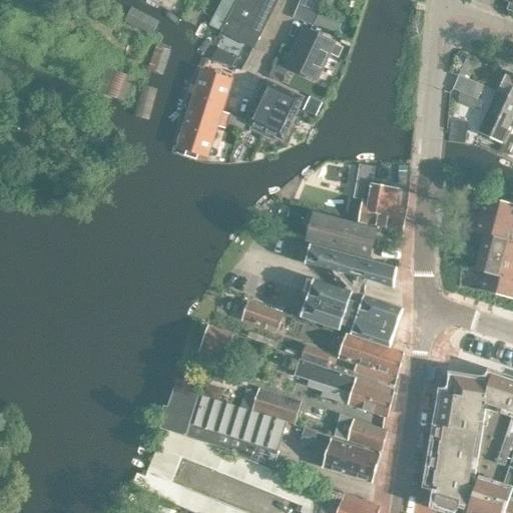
[(236,1),(232,0),(217,0),(205,23),(221,31),(236,1)]
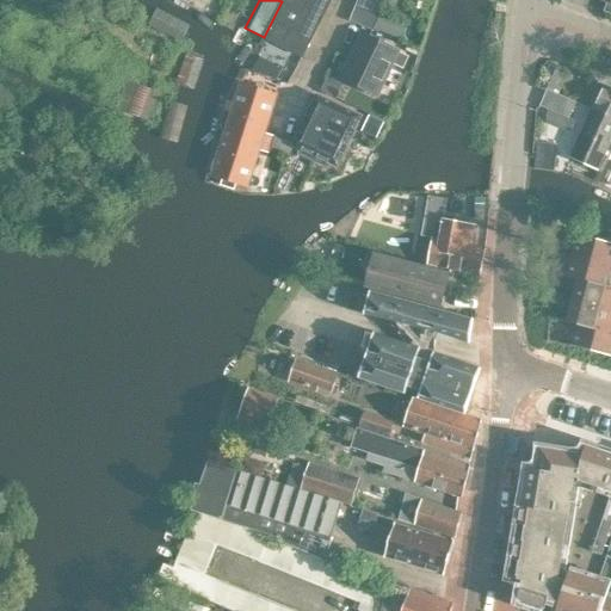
[(282,0),(282,1),(264,37),(302,56),(329,0),(282,0)]
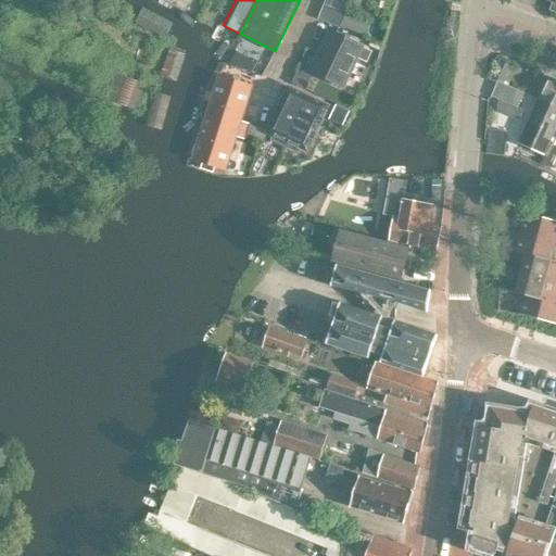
[(326,0),(318,19),(339,27),(350,0),(326,0)]
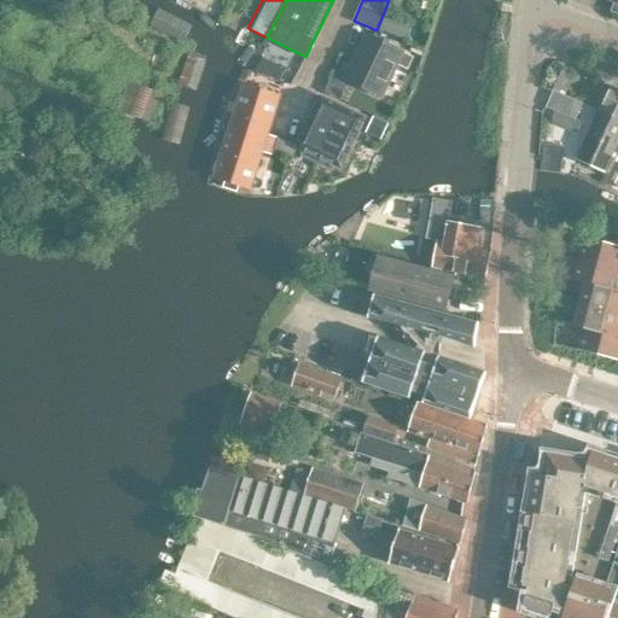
[(617,0),(606,0),(613,3),(611,11),(617,13),(617,0)]
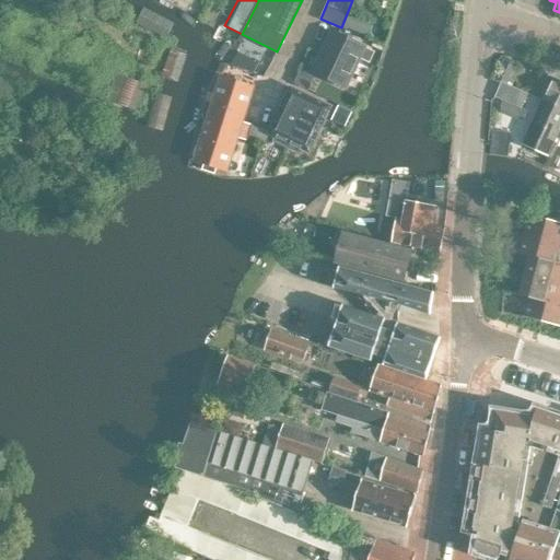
[(136,22),(165,37),(173,24),(143,8),(136,22)]
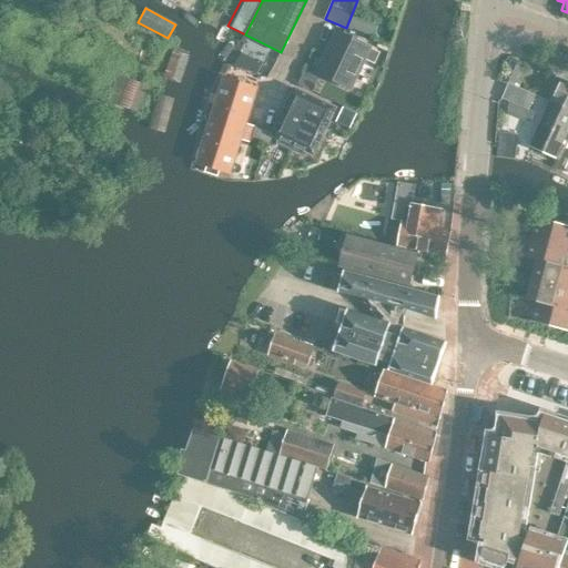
[(363,58),(366,60),(374,63),(379,52),(368,47),(337,31),(317,73),(348,88),(363,58)]
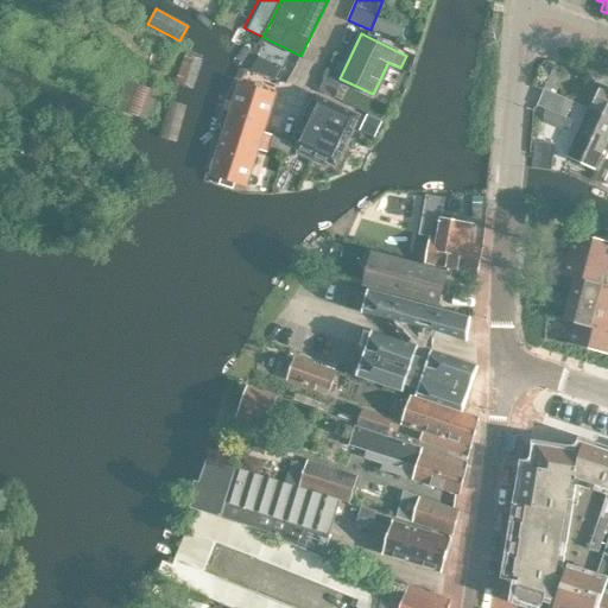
[(176,83),(191,88),(201,59),(185,54),(176,83)]
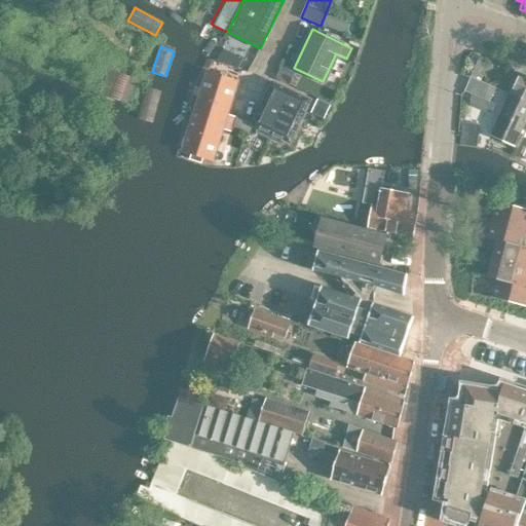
[(483,62),(473,58),(465,73),(476,78),(483,62)]
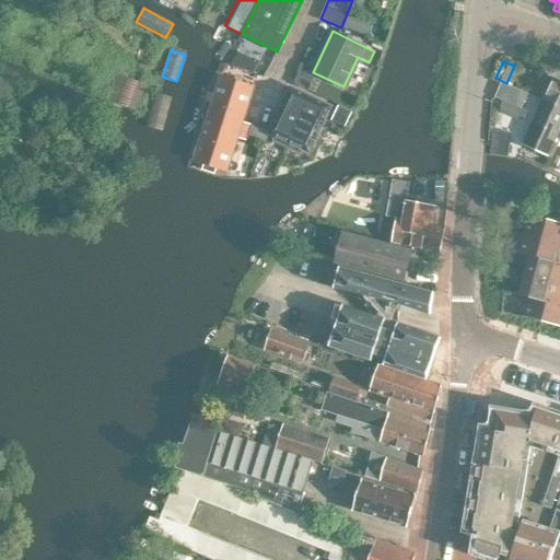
[(301,70),(299,73),(294,82),(304,88),(310,76),(301,70)]
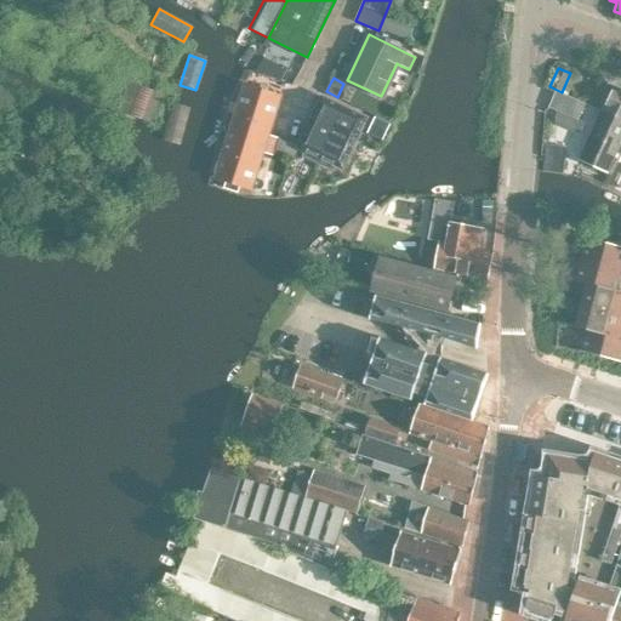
[(127,87),(121,103),(119,110),(152,123),(163,95),(129,81),(127,87)]
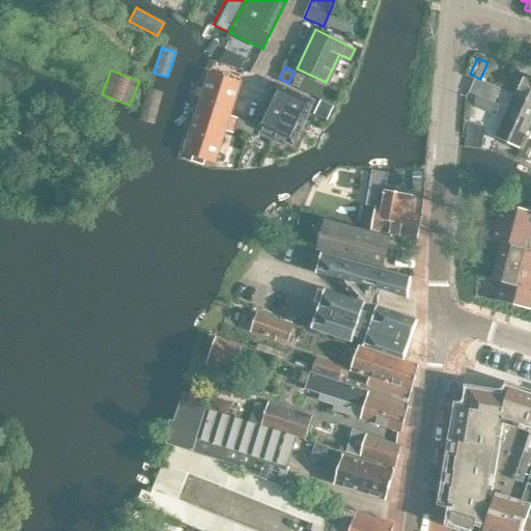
[(184,151),(214,162),(224,130),(229,114),(240,82),(210,72),(184,151)]
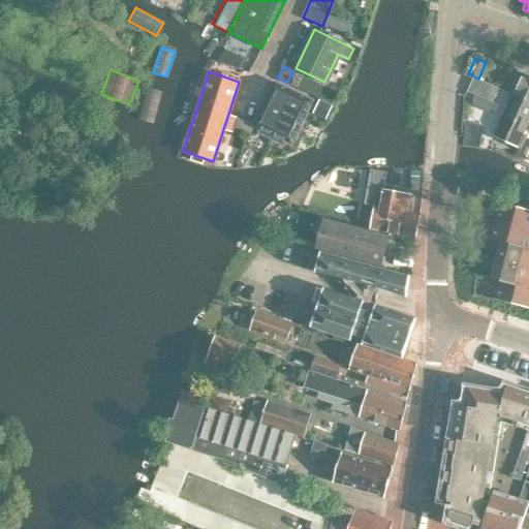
[(96,86),(103,88),(109,74),(101,72),(96,86)]
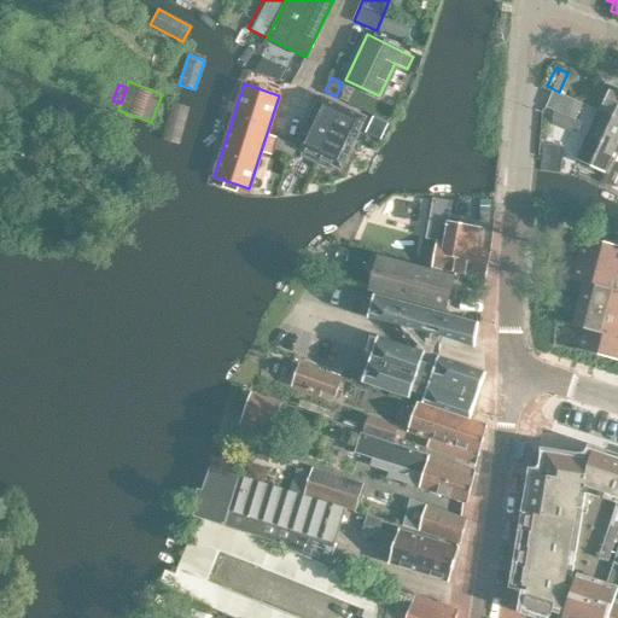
[(617,89),(610,86),(599,110),(617,118),(617,89)]
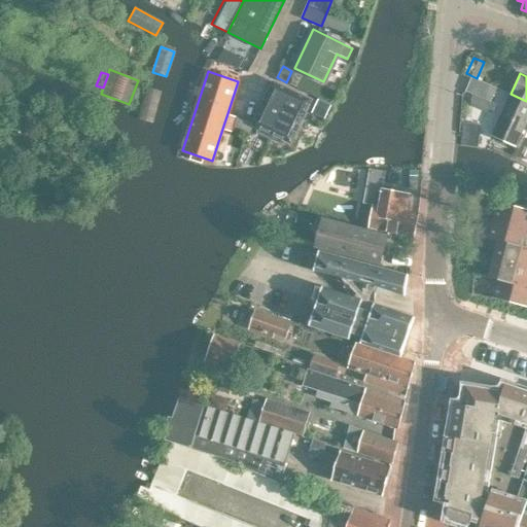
[(268,138),(270,138),(291,91),(273,82),(253,125),(259,128),(257,132),(269,137),(268,138)]
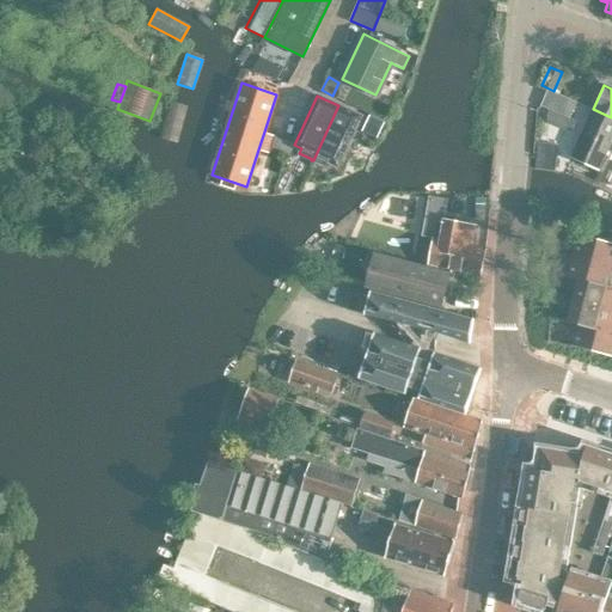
[(160,138),(176,142),(187,105),(170,102),(160,138)]
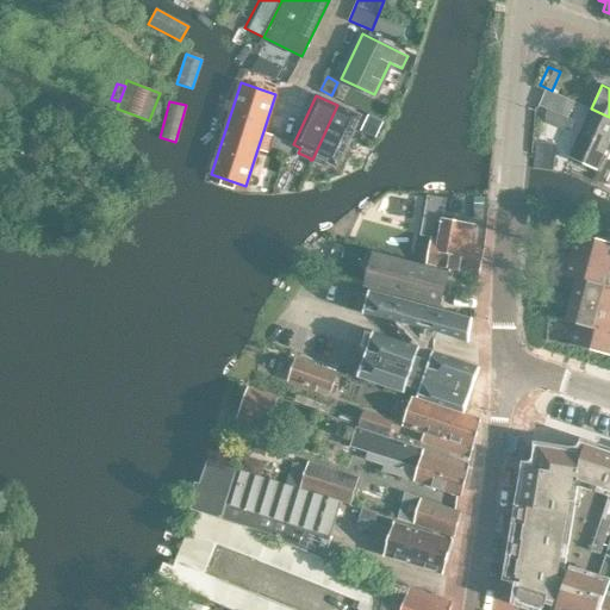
[(337,105),(312,160),(313,161),(313,160),(325,166),(328,162),(336,166),(359,116),(337,105)]
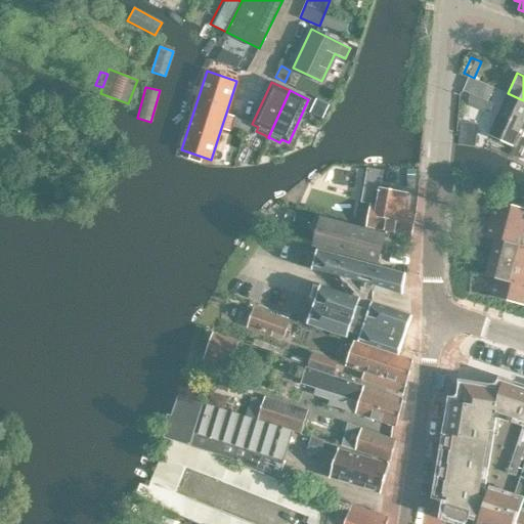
[(470,92),(469,102),(478,106),(481,97),(470,92)]
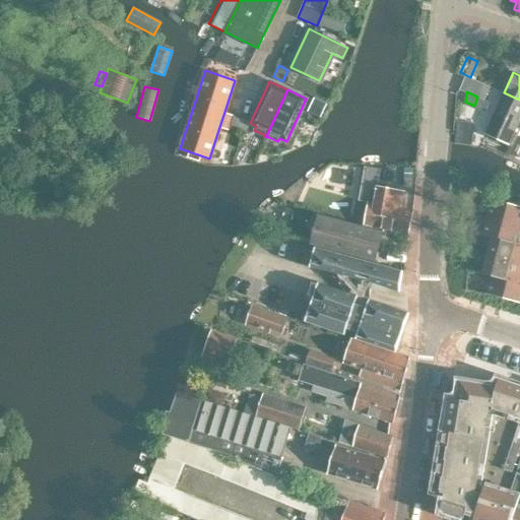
[(519,100),(504,92),(495,113),(518,123),(519,121),(519,118),(519,100)]
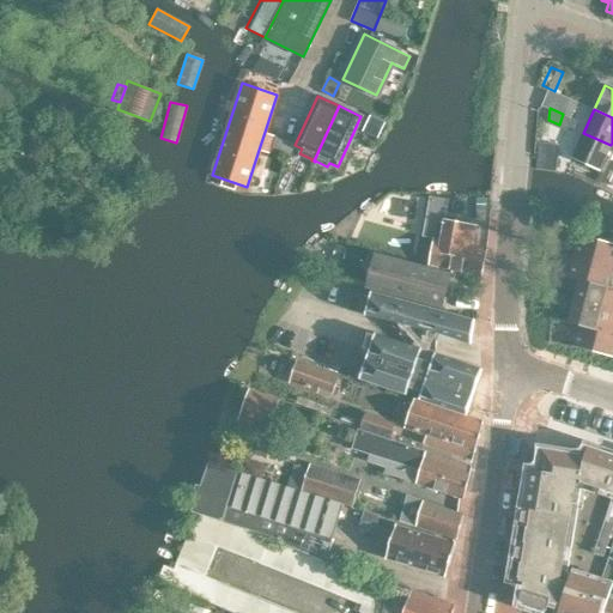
[(372,114),(368,125),(377,129),(381,131),(386,120),(372,114)]
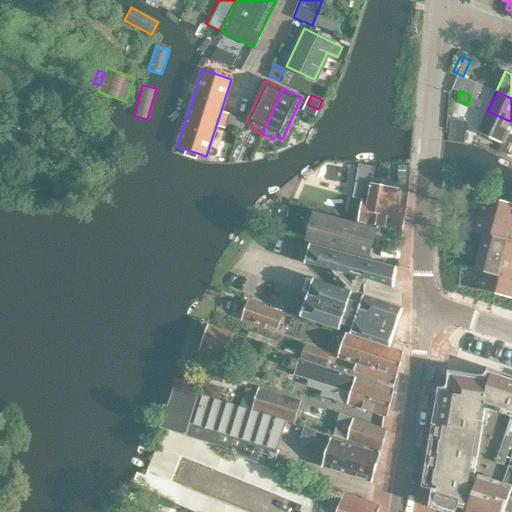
[(221,110),(216,125),(224,127),(229,113),(221,110)]
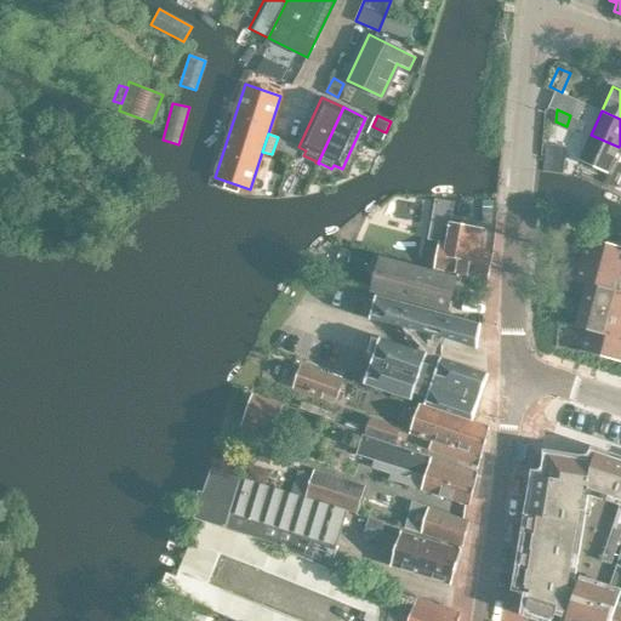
[(580,159),(608,171),(619,147),(591,135),(580,159)]
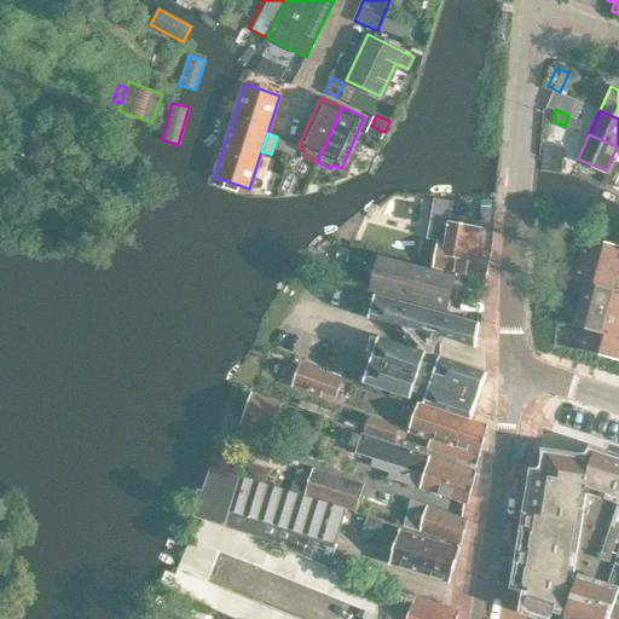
[(542,168),(542,169),(561,172),(565,146),(545,144),(542,168)]
